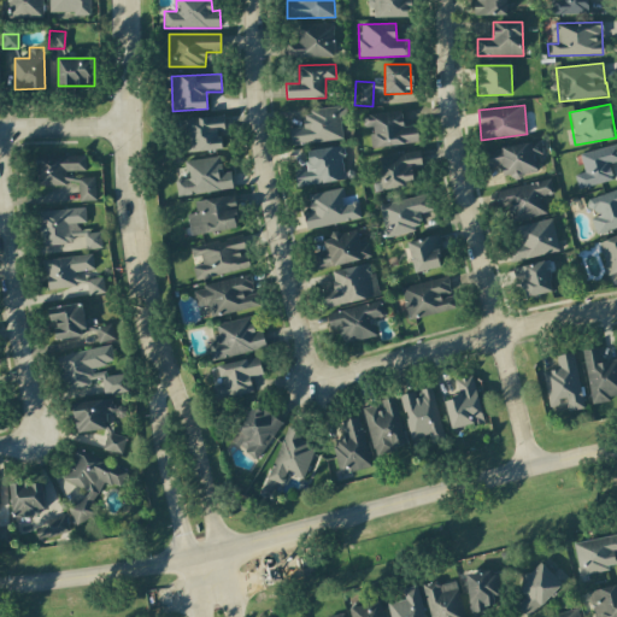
[(342,140),(340,117),(346,117),(345,106),(301,111),(304,127),(288,128),(289,145),(342,140)]
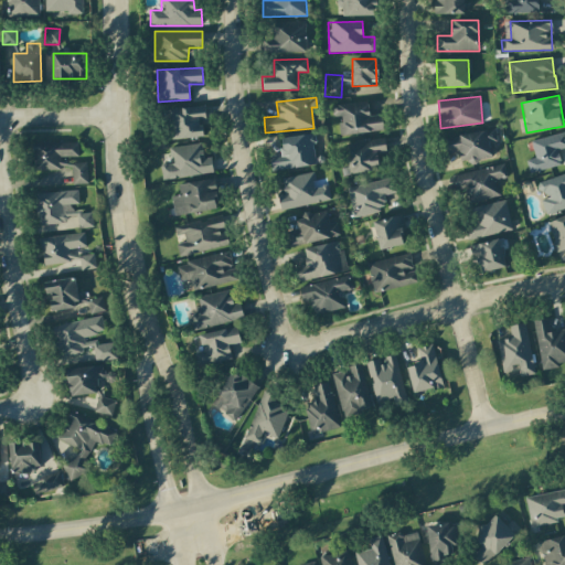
[(341,136),(384,130),(382,115),(370,116),(368,100),(331,106),(333,117),(339,116),(341,136)]
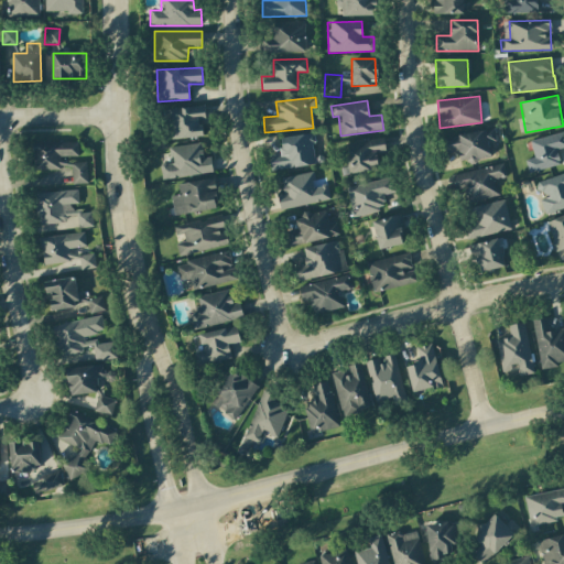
[(202,138),(201,120),(205,120),(205,106),(167,108),(169,139),(202,138)]
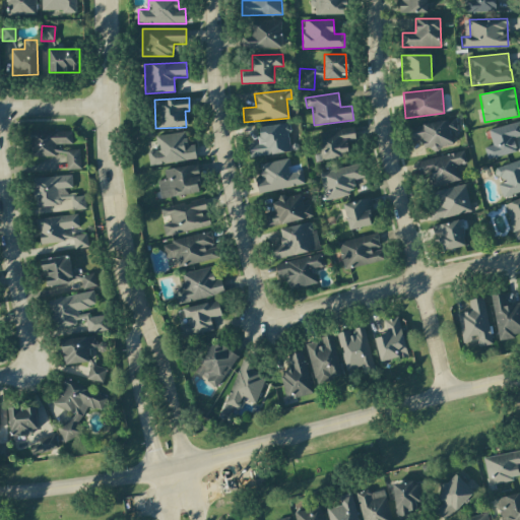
[(450,131),(457,130),(455,118),(408,127),(410,139),(423,137),(425,151),(453,145),(450,131)]
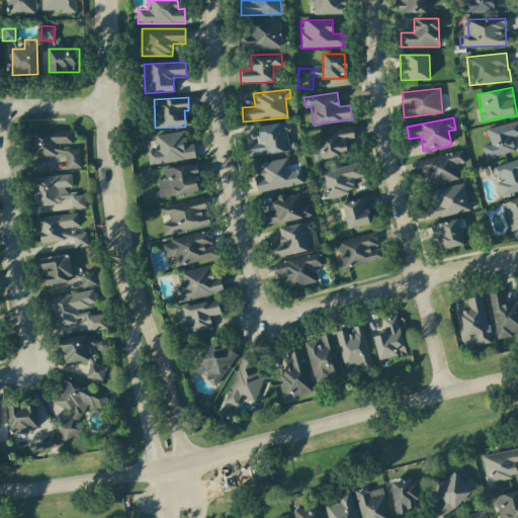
[(491,145),(483,147),(486,159),(515,151),(511,137),(517,135),(517,120),(487,130),(491,145)]
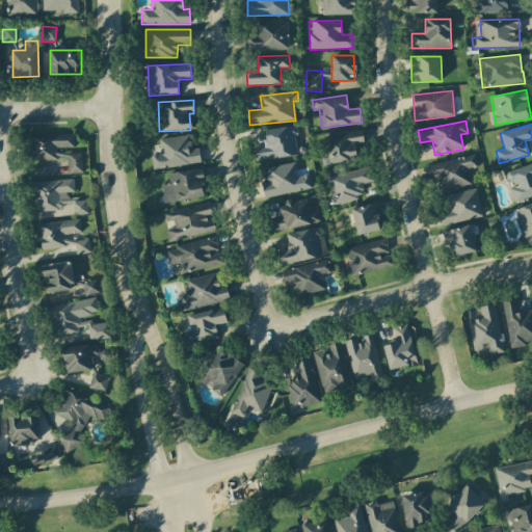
[(264,130),(266,144),(255,147),(257,161),(298,155),(294,126),(264,130)]
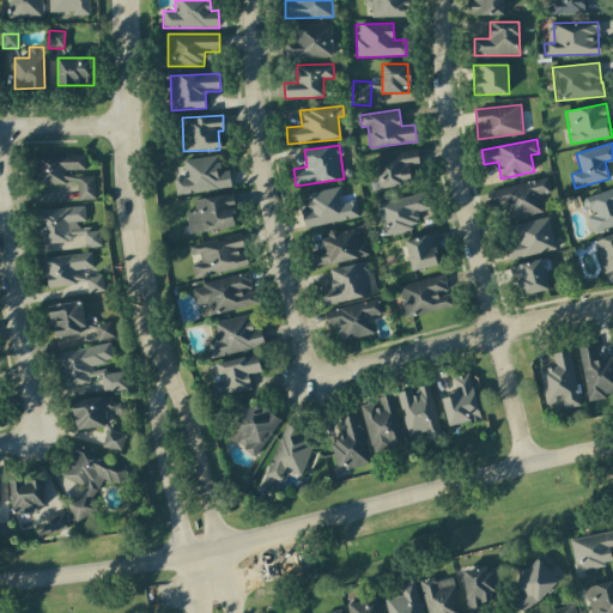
[(375,156),(380,188),(412,182),(410,168),(420,167),(418,150),(375,156)]
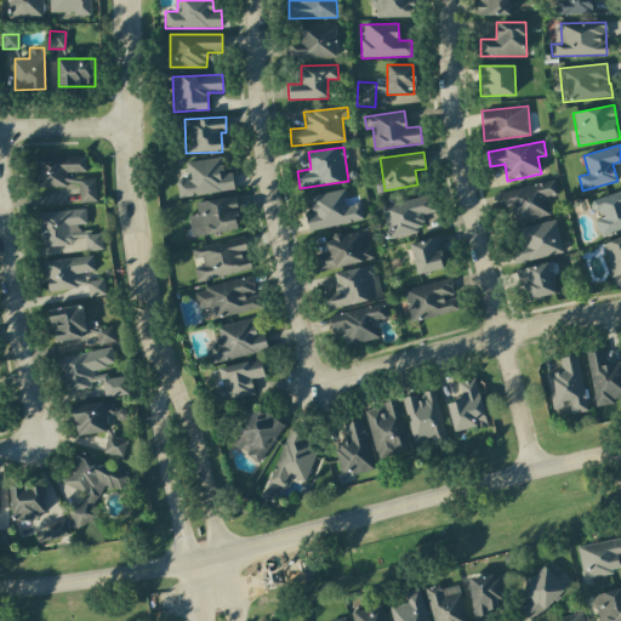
[(86,172),(86,158),(36,159),(36,187),(66,187),(66,172),(86,172)]
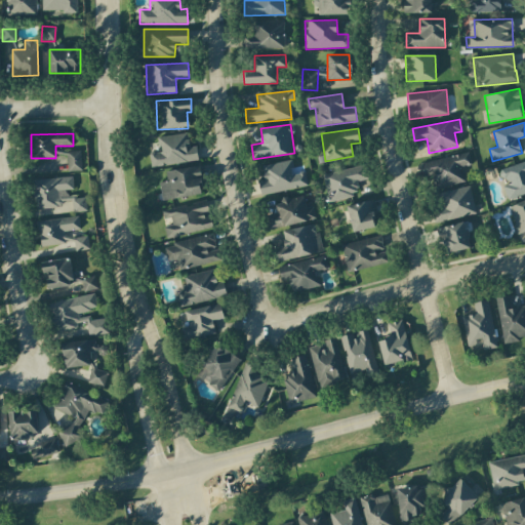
[(198,161),(196,146),(189,147),(187,133),(158,136),(159,152),(150,153),(151,166),(198,161)]
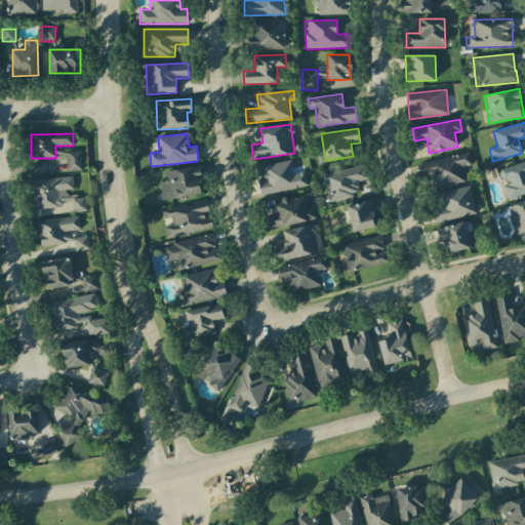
[(81,151),(67,151),(68,171),(82,170),(81,151)]
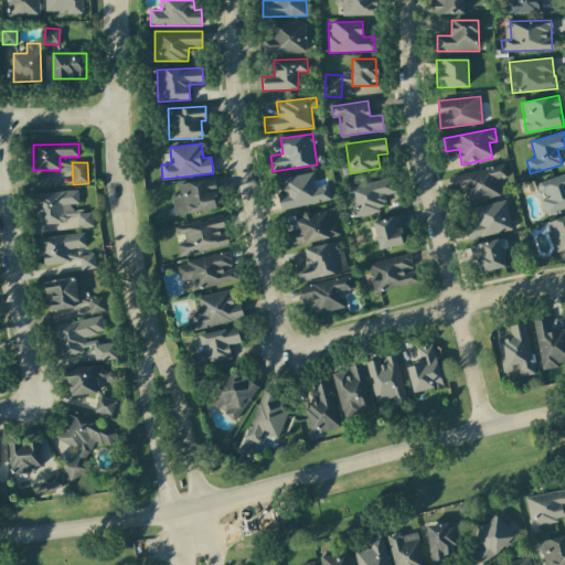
[(499,196),(496,179),(507,177),(504,164),(452,174),(455,190),(466,188),(468,203),(499,196)]
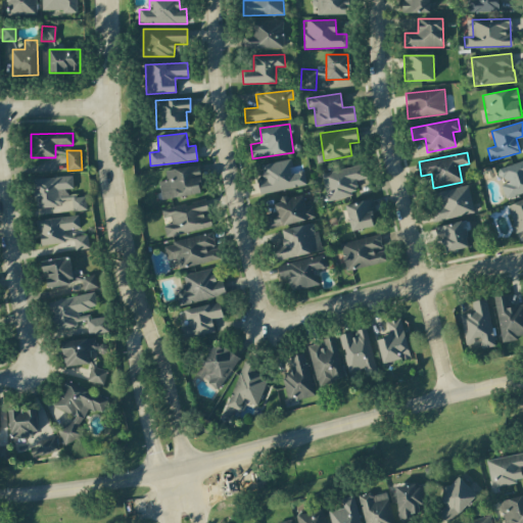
[(260,164),(263,179),(257,180),(259,194),(306,186),(303,172),(292,173),(290,159),(260,164)]
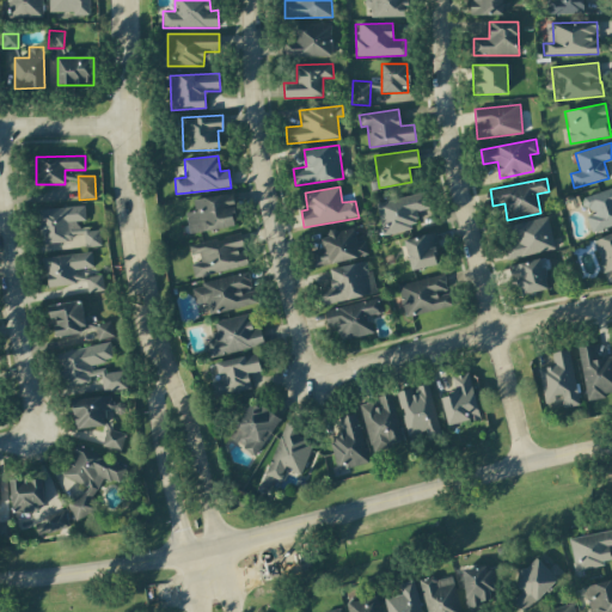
[(611,187),(582,199),(589,216),(586,218),(592,233),(611,225),(611,187)]
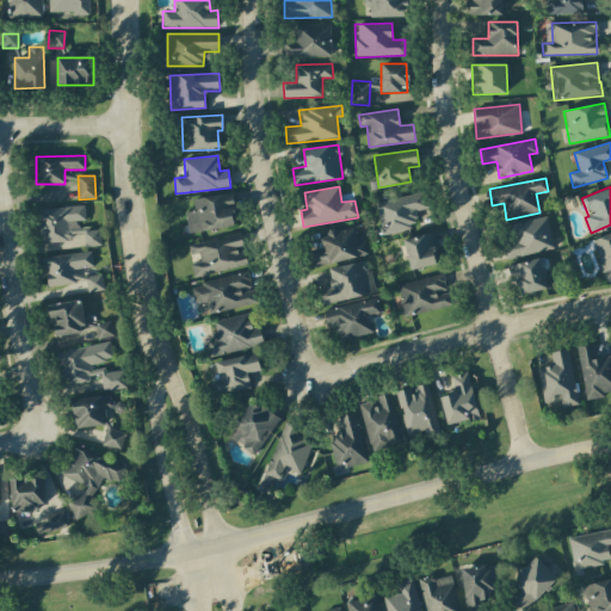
[(375,203),(383,235),(418,227),(414,211),(429,209),(425,191),(375,203)]
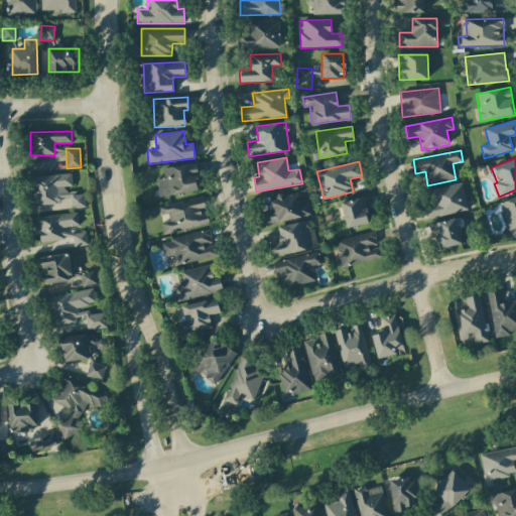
[(164,177),(156,179),(159,198),(200,190),(195,162),(162,168),(164,177)]
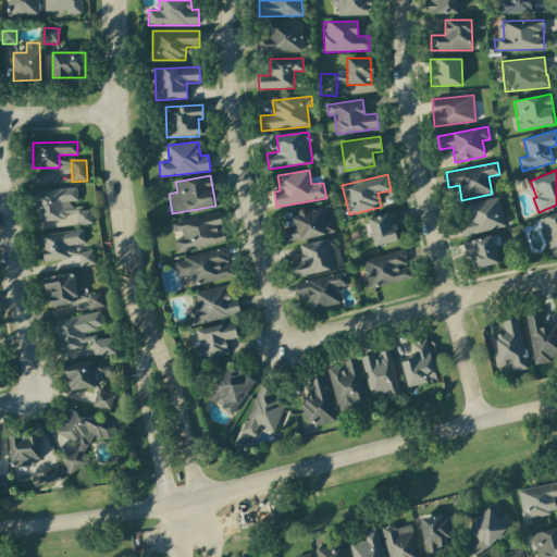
[(36,190),(39,227),(93,224),(90,206),(78,206),(77,187),(36,190)]
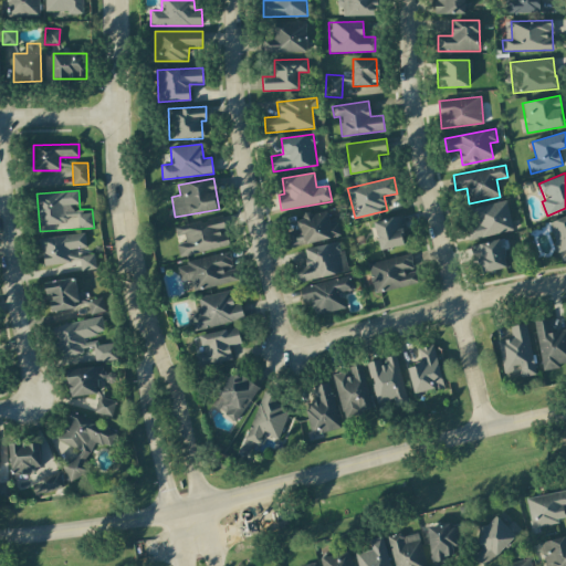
[(469,210),(472,222),(464,224),(469,241),(513,230),(505,200),(469,210)]
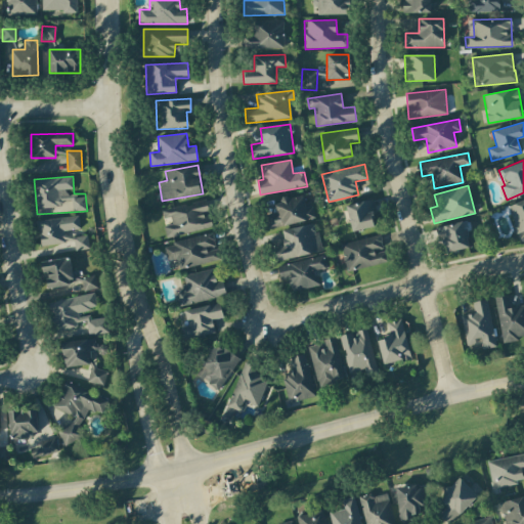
[(315,220),(312,204),(305,205),(303,195),(272,202),(275,214),(266,216),(268,228),(315,220)]
